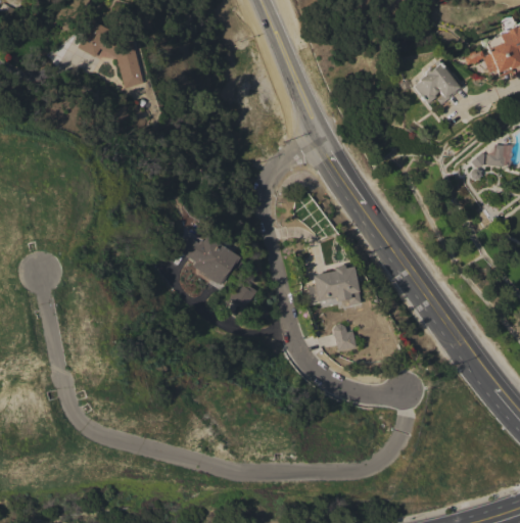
[(463,58),(469,55),(468,53),(473,51),(474,53),(479,50),(482,56),(484,55),(483,53),(486,52),(488,52),(488,53),(489,53),(487,48),(486,45),(483,46),(482,46),(480,41),(480,40),(485,38),(486,39),(487,40),(500,35),(499,33),(503,31),(502,28),(503,27),(501,21),(506,18),(512,16),(514,21),(515,20),(517,24),(519,22),(519,64),(510,68),(509,66),(498,72),(497,68),(488,73),(486,67),(483,68),(480,61),(482,60),(481,57),(476,59),(477,62),(472,64),(471,62),(466,64),(463,58)]
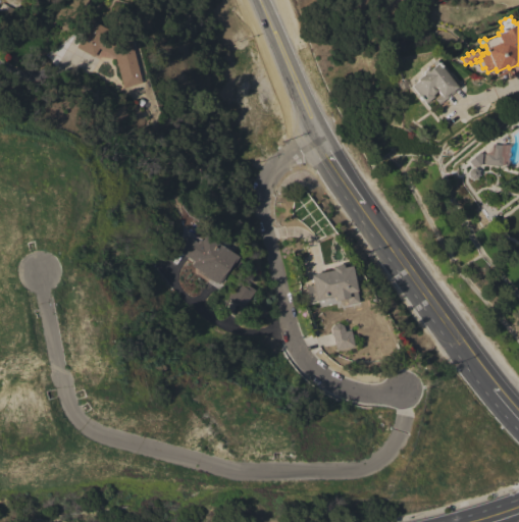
[(92,20),(131,42),(143,83),(125,88),(116,56),(100,48),(95,56),(78,47),(92,20)]
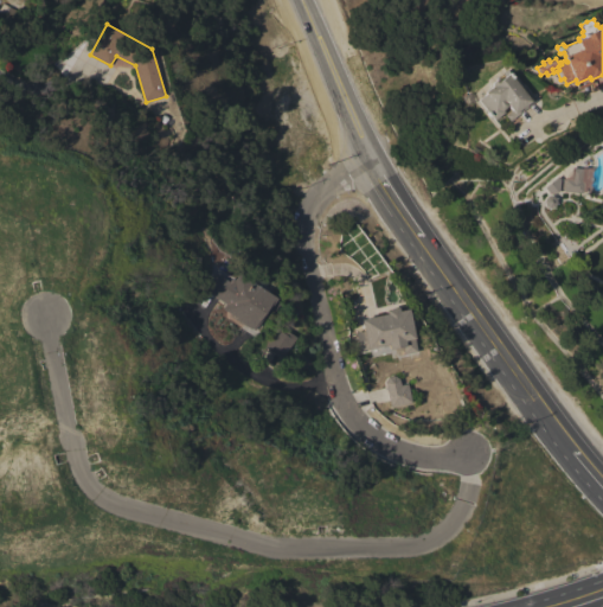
[(480,100),(487,94),(486,93),(493,85),(493,83),(499,78),(498,77),(506,70),(508,71),(510,72),(514,77),(513,77),(524,90),(526,88),(536,98),(538,100),(530,107),(512,121),(507,115),(514,109),(511,106),(505,110),(506,113),(496,120),(480,100)]
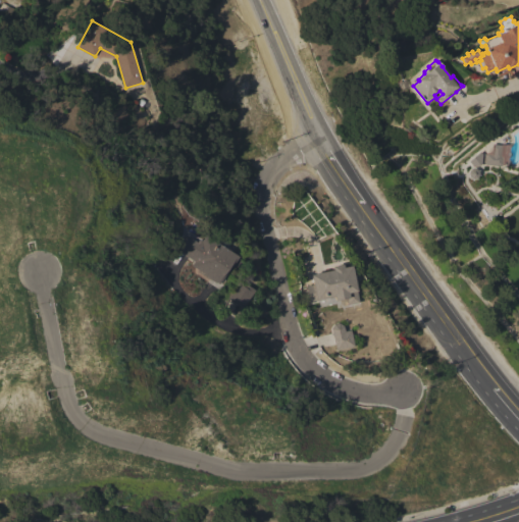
[(486,164),(487,154),(494,154),(495,144),(503,145),(502,155),(505,156),(504,166),(486,164)]
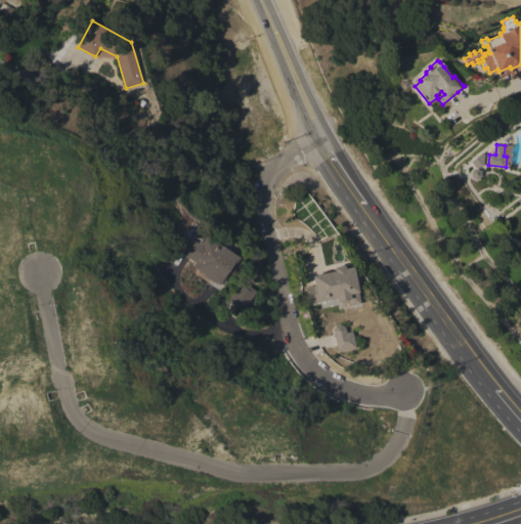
[(208,235),(239,257),(220,285),(193,266),(196,262),(179,250),(188,236),(199,243),(201,239),(204,242),(208,235)]
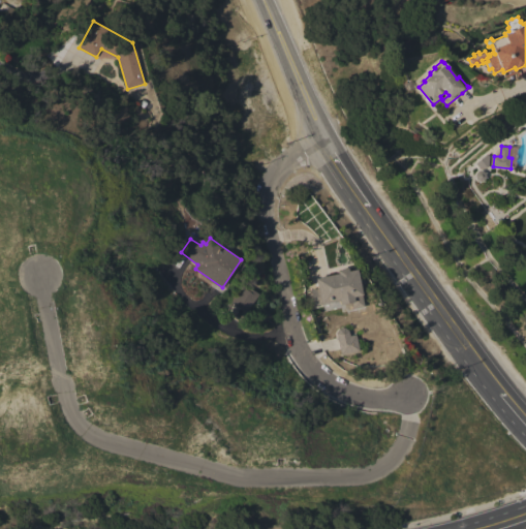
[(316,278),(338,274),(337,270),(347,268),(348,271),(357,269),(359,278),(361,278),(363,285),(361,285),(363,294),(365,306),(353,308),(352,302),(341,304),(340,300),(314,305),(311,289),(318,288),(316,278)]
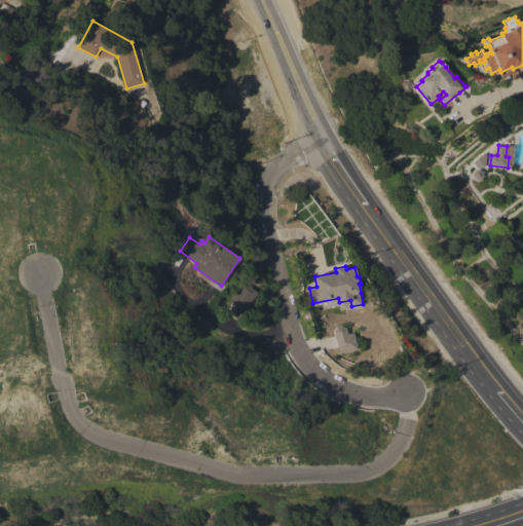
[(258,292),(246,310),(231,300),(244,283),(258,292)]
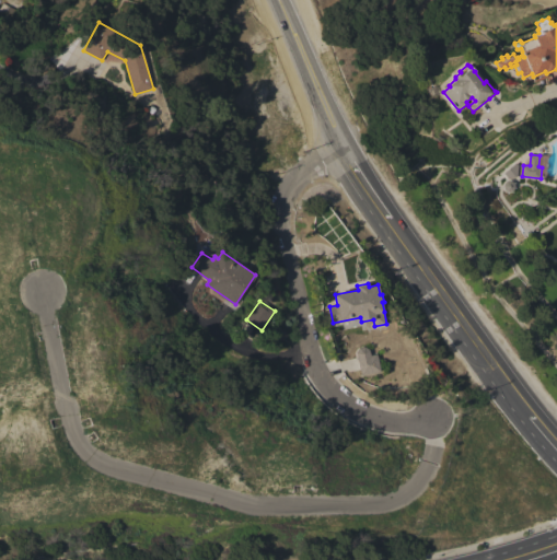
[(379,353),(382,371),(363,375),(358,352),(360,348),(366,347),(371,349),(372,354),(379,353)]
